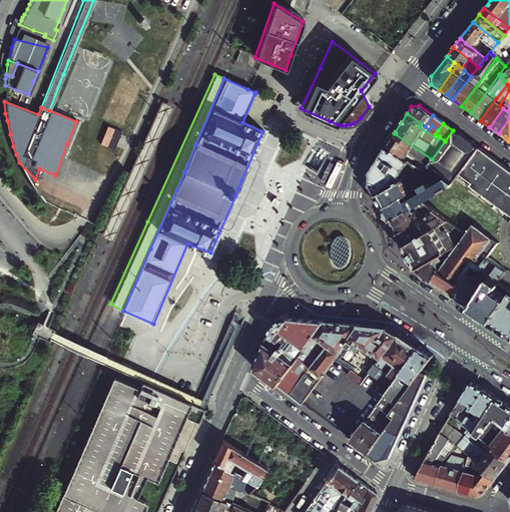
[(453,130),(445,141),(432,159),(428,164),(453,181),(455,178),(477,147),(453,130)]
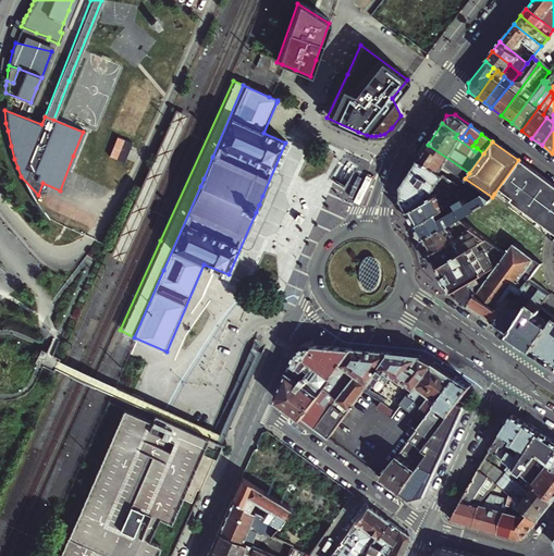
[(469,173),(428,145),(419,158),(440,172),(442,170),(447,173),(450,170),(460,177),(456,183),(459,185),(465,178),(469,173)]
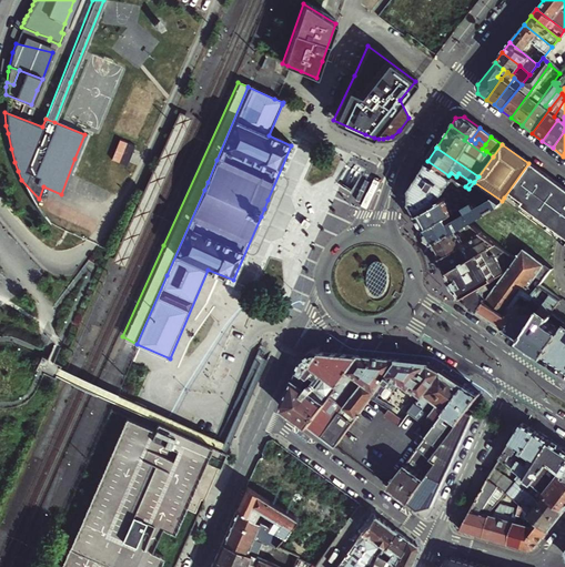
[(449,175),(427,161),(421,171),(442,185),(445,181),(456,188),(462,184),(449,175)]
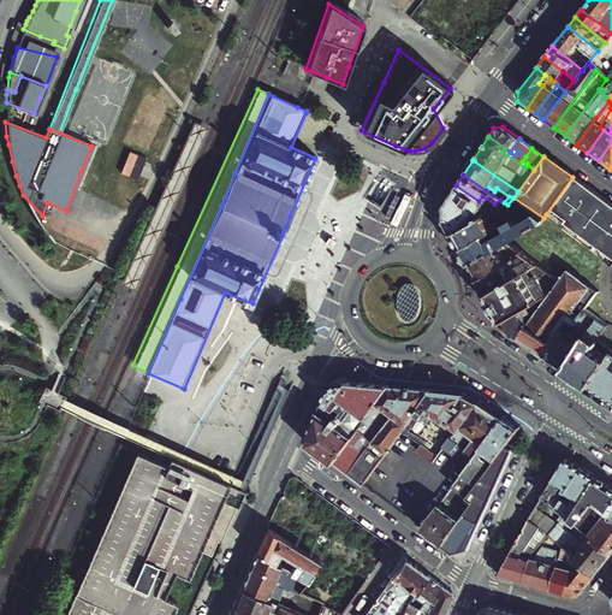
[(546,214),(604,256),(611,246),(611,207),(572,177),(546,214)]
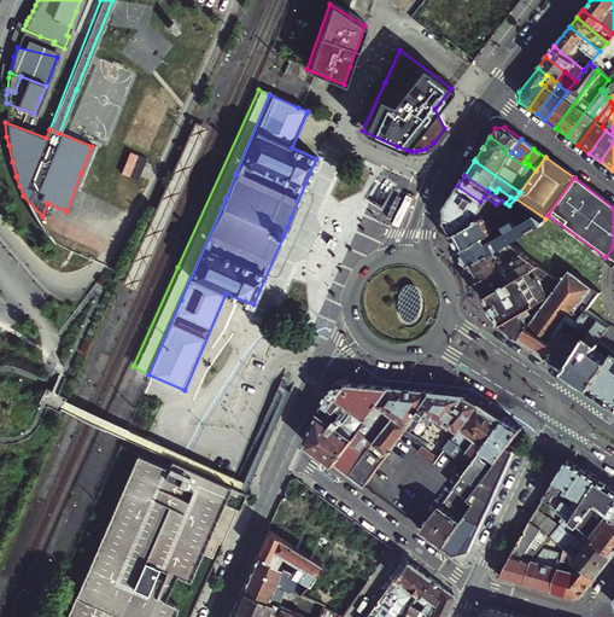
[(480,202),(457,186),(451,196),(468,207),(474,211),(480,202)]
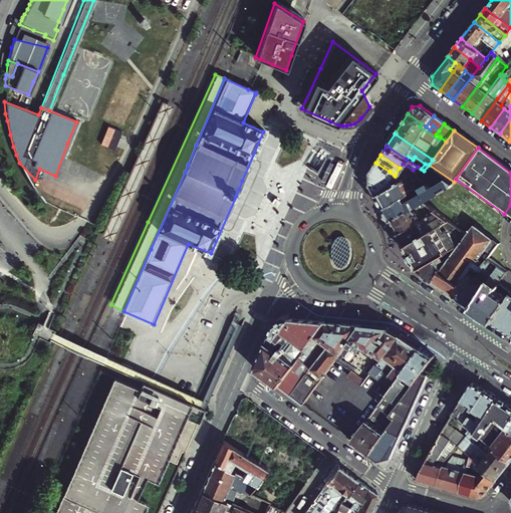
[(370,184),(371,186),(390,172),(375,163),(370,171),(370,184)]
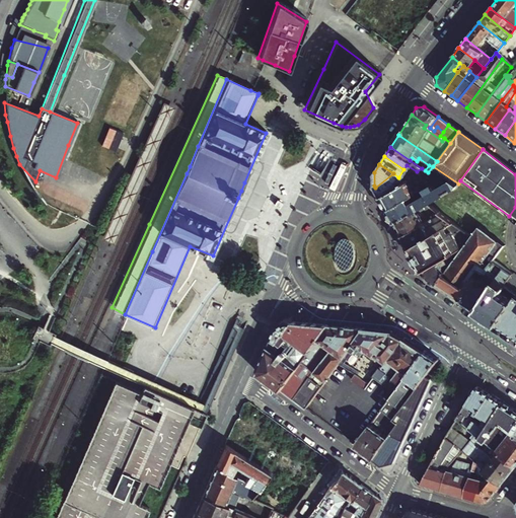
[(413,175),(417,171),(407,165),(403,169),(413,175)]
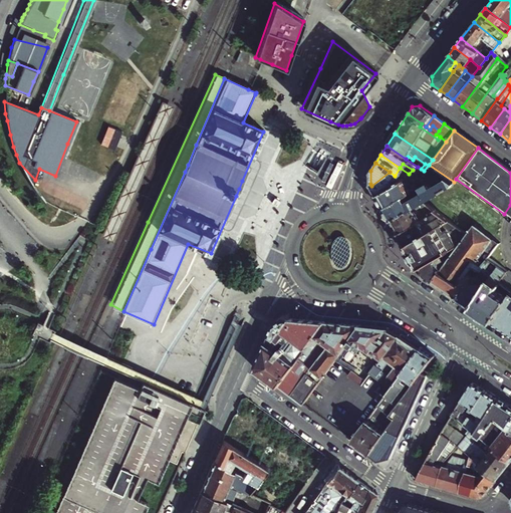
[(429,165),(424,171),(434,178),(414,190),(384,207),(391,220),(421,202),(447,187),(449,188),(454,182),(429,165)]
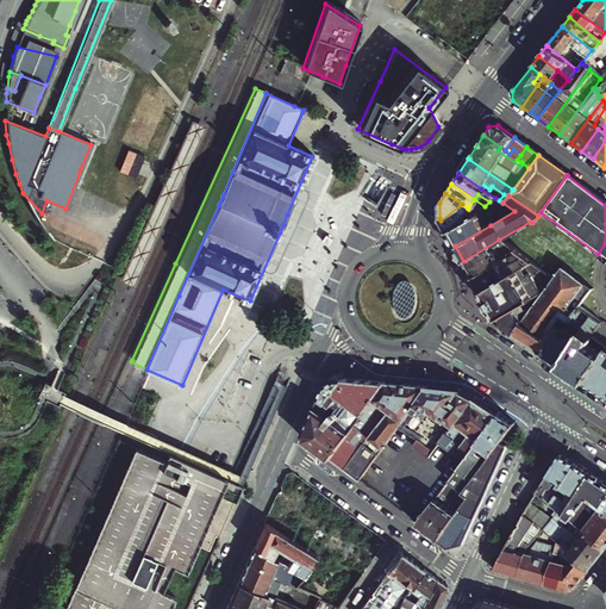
[(474,213),(447,231),(455,246),(491,225),(514,211),(503,203),(499,200),(495,198),(489,202),(485,206),(474,213)]
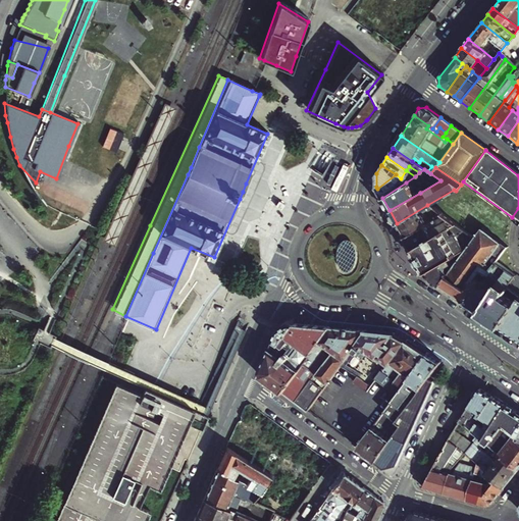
[(415,176),(406,170),(401,178),(406,183),(415,176)]
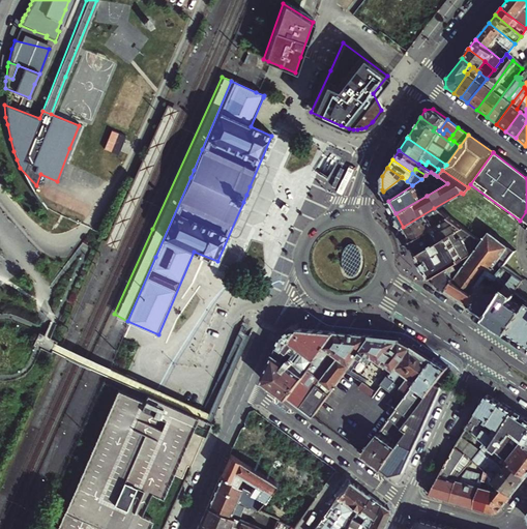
[(383,192),(388,201),(412,185),(407,181),(402,177),(383,192)]
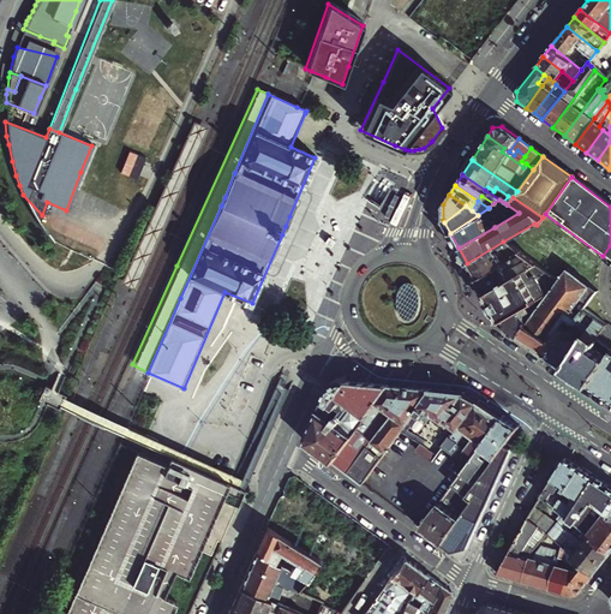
[(333,242),(327,238),(322,243),(328,248),(330,244),(333,242)]
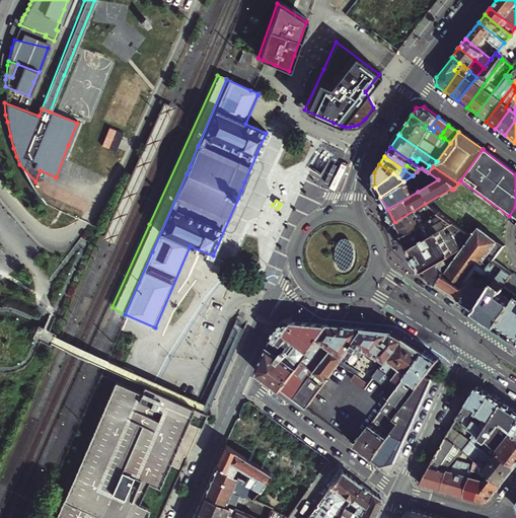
[(394,222),(401,234),(432,218),(431,216),(429,212),(432,210),(425,204),(394,222)]
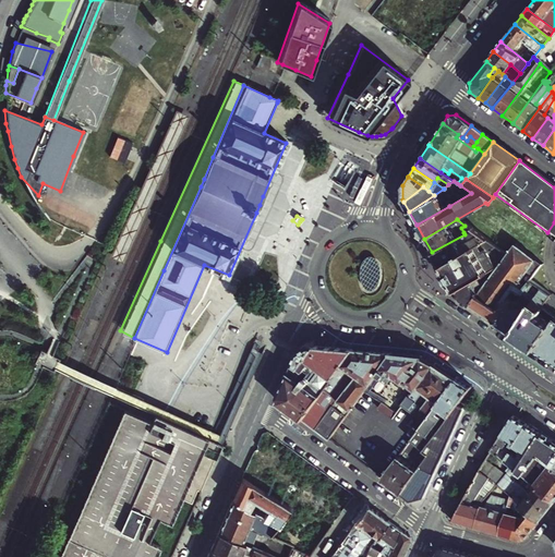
[(479,243),(483,241),(471,231),(469,232),(477,244),(479,243)]
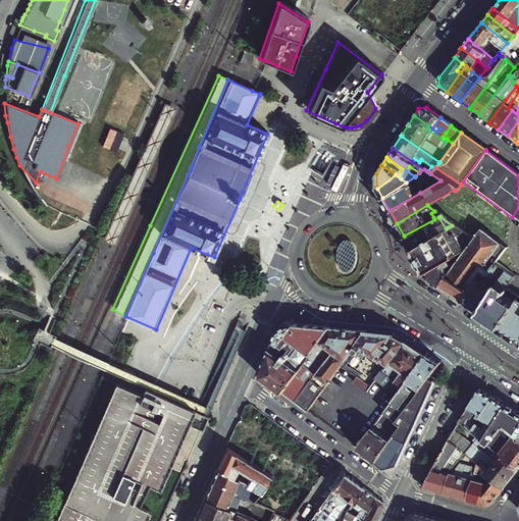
[(434,219),(404,236),(412,249),(446,228),(438,217),(434,219)]
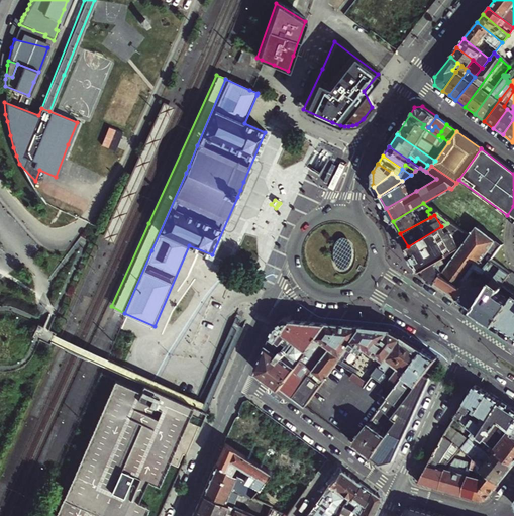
[(408,246),(420,269),(456,247),(450,238),(449,236),(446,231),(443,225),(441,226),(408,246)]
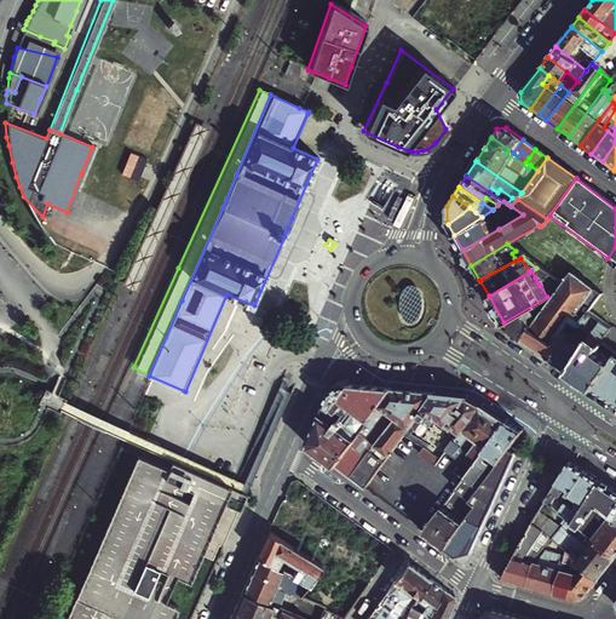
[(535,278),(539,284),(548,278),(543,273),(535,278)]
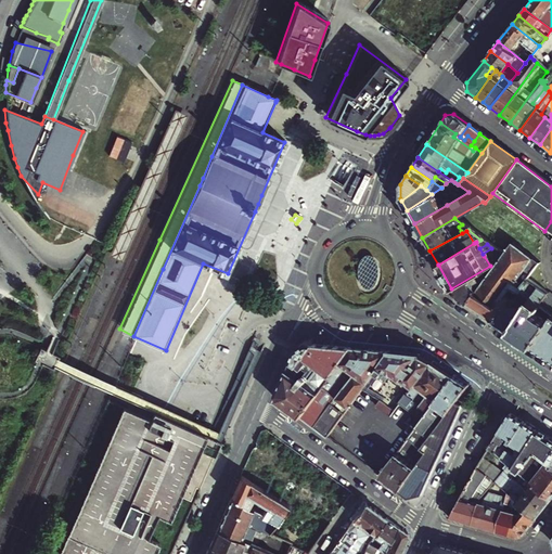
[(508,244),(500,255),(520,269),(527,274),(535,263),(508,244)]
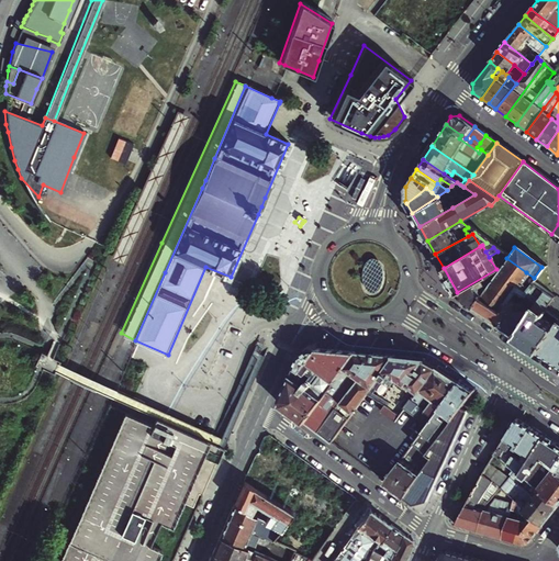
[(500,254),(490,259),(496,269),(504,257),(500,254)]
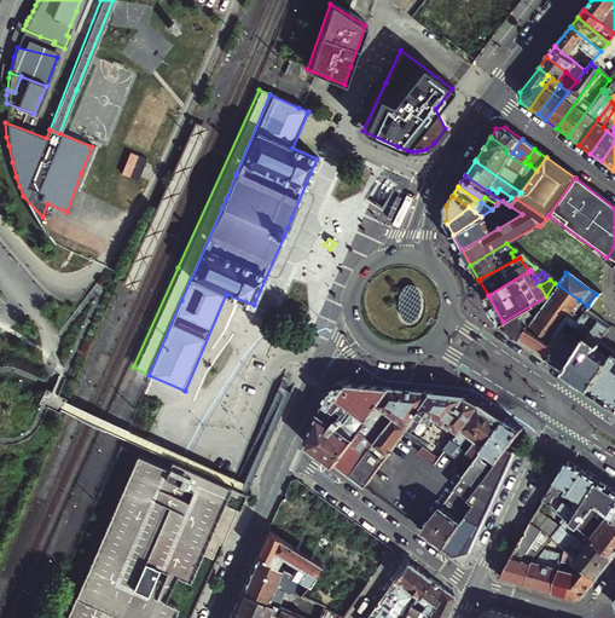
[(555,283),(546,296),(518,339),(538,351),(562,316),(564,318),(575,304),(579,300),(557,284),(555,283)]
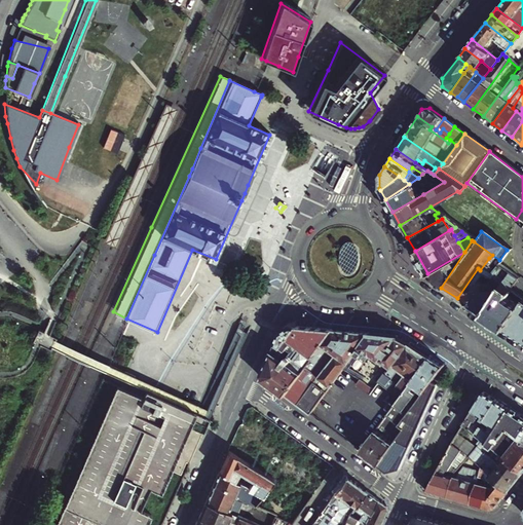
[(441,288),(464,252),(427,273),(433,283),(441,288)]
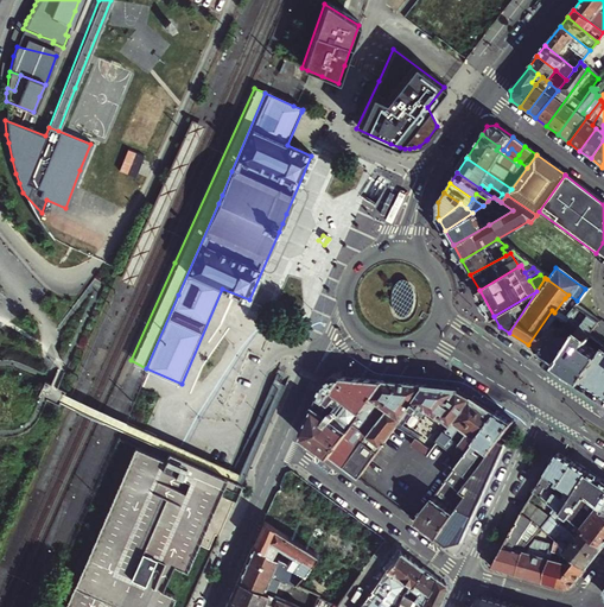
[(568,295),(565,298),(574,304),(577,301),(568,295)]
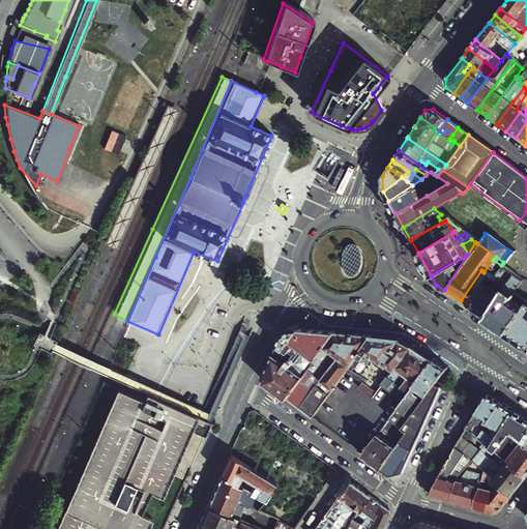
[(506,287),(511,291),(520,281),(499,267),(486,285),(470,306),(478,312),(486,316),(506,287)]
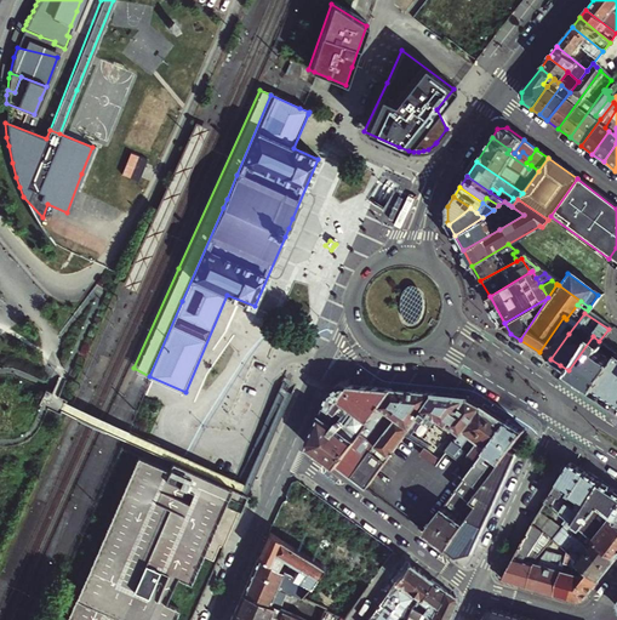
[(564,317),(540,352),(550,359),(569,334),(565,330),(571,322),(566,319),(564,317)]
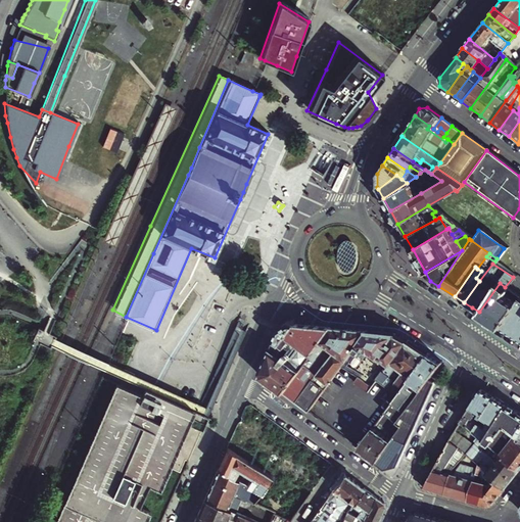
[(519,279),(514,275),(513,277),(505,287),(508,289),(516,295),(519,297),(519,279)]
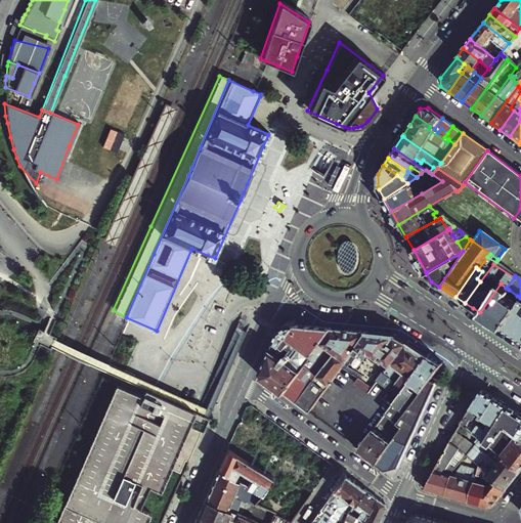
[(502,327),(516,305),(504,297),(509,290),(506,288),(501,284),(480,312),(502,327)]
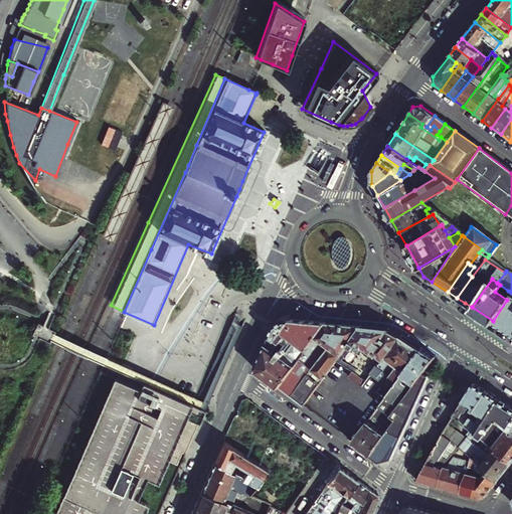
[(511,293),(509,297),(507,300),(493,321),(511,333),(511,293)]
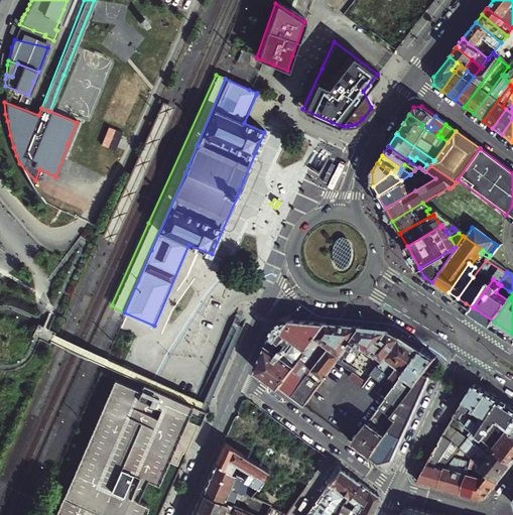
[(284,319),(288,320),(289,315),(283,316),(274,323),(276,326),(284,319)]
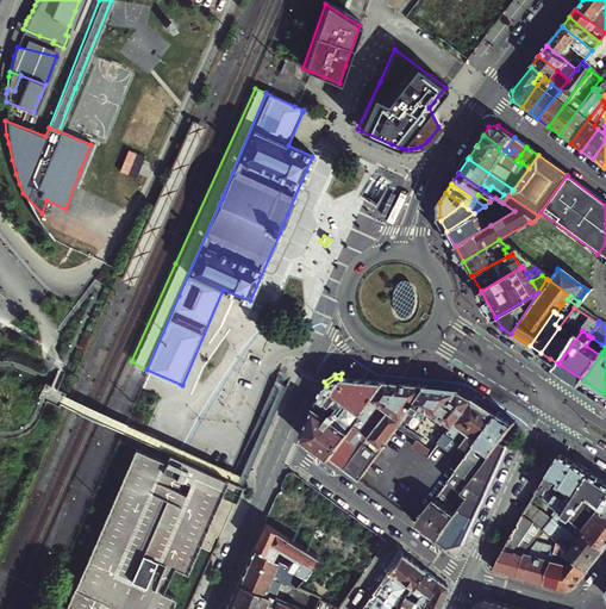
[(324,404),(331,393),(342,379),(341,379),(336,378),(326,385),(324,386),(323,386),(317,401),(324,404)]
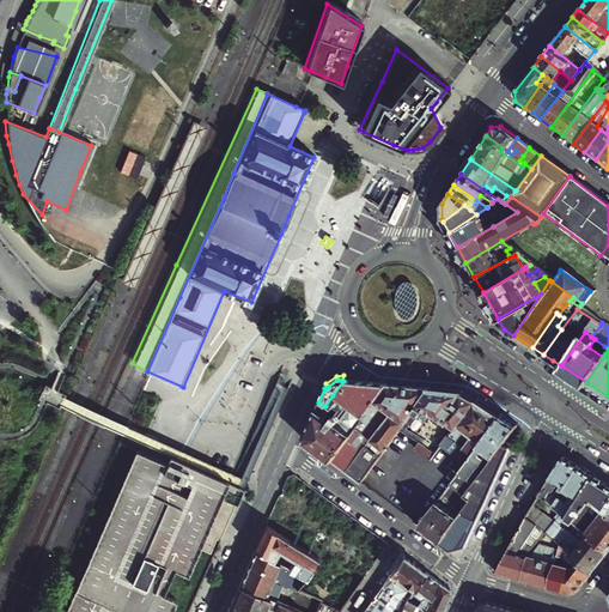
[(349,397),(353,400),(366,383),(361,382),(343,381),(333,395),(339,399),(334,405),(340,410),(345,403),(346,404),(349,397)]
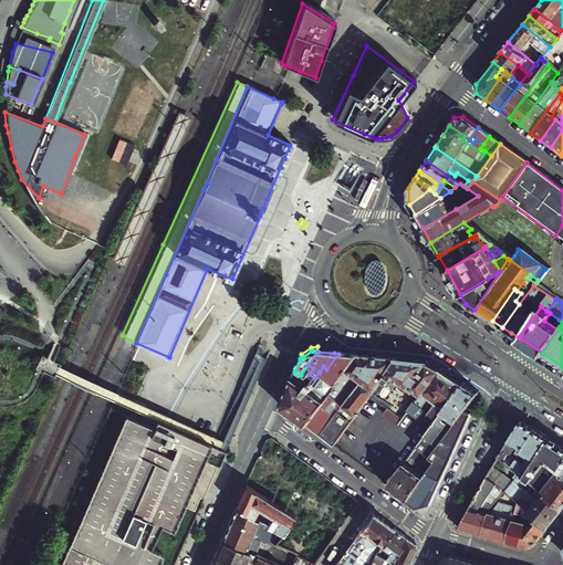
[(304,427),(319,405),(326,395),(355,355),(347,354),(339,354),(326,369),(323,366),(320,373),(319,372),(314,378),(309,374),(313,368),(308,365),(301,375),(294,372),(281,403),(281,409),(304,427)]
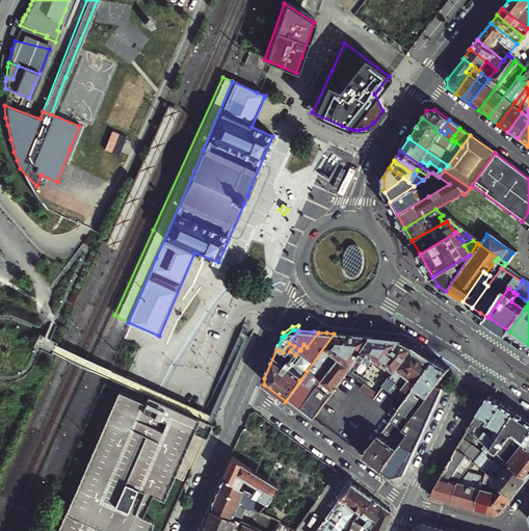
[(332,354),(336,356),(350,336),(334,334),(307,371),(316,377),(317,375),(321,377),(322,375),(319,373),(332,354)]
